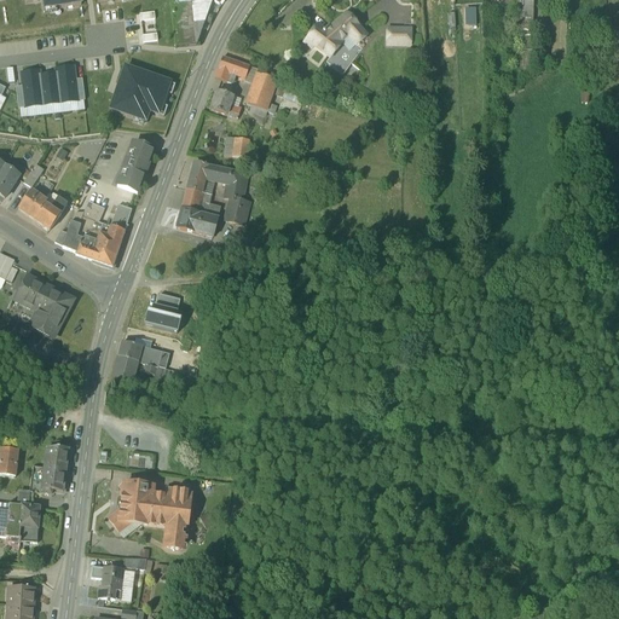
[(171,0),(177,45),(197,42),(210,0),(171,0)]
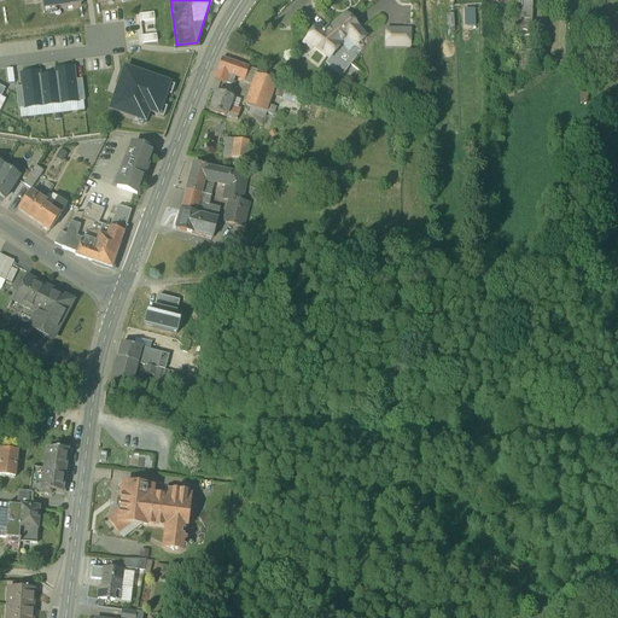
[(522,0),(523,12),(532,12),(532,0),(522,0)]
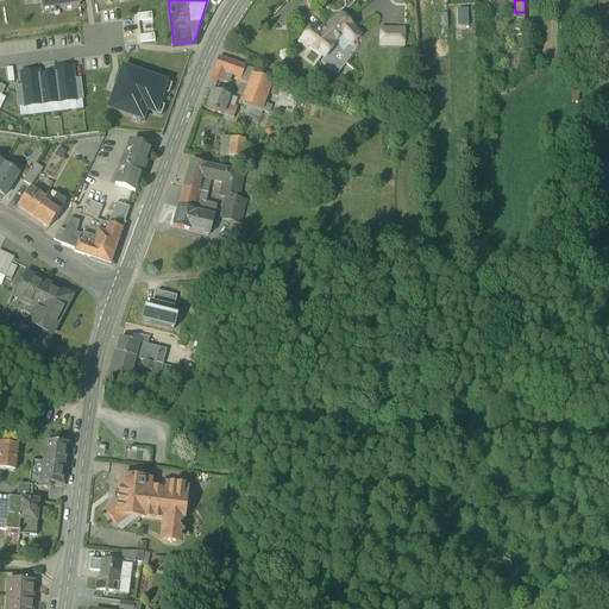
[(525,12),(515,12),(514,25),(523,26),(525,12)]
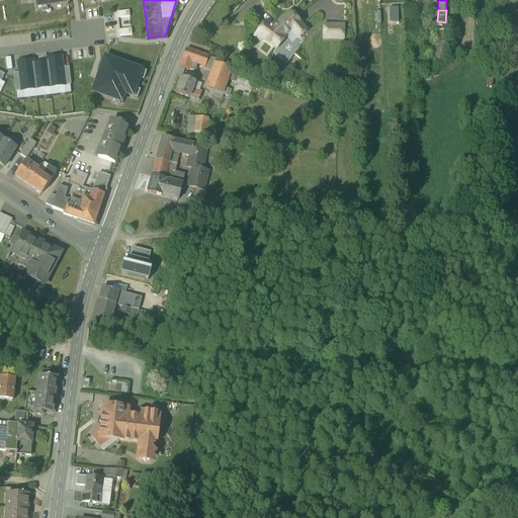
[(271,26),(265,21),(255,34),(261,39),(263,37),(276,47),(279,42),(277,41),(283,35),(290,28),(297,37),(298,36),(307,29),(289,11),(271,26)]
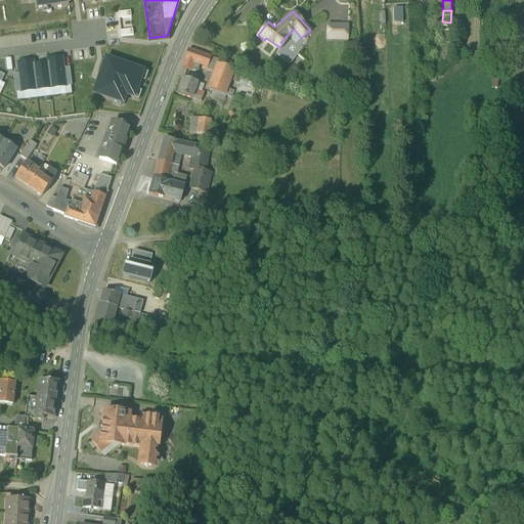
[(344,24),(328,23),(328,37),(344,37),(344,24)]
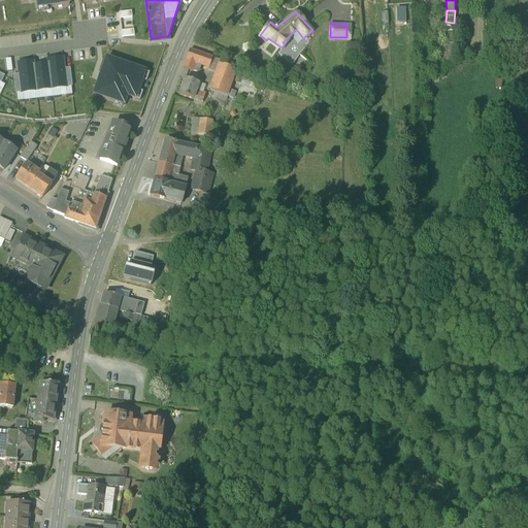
[(296,29),(289,36),(283,42),(285,43),(282,47),(279,51),(293,61),(308,40),(304,37),(303,38),(296,29)]
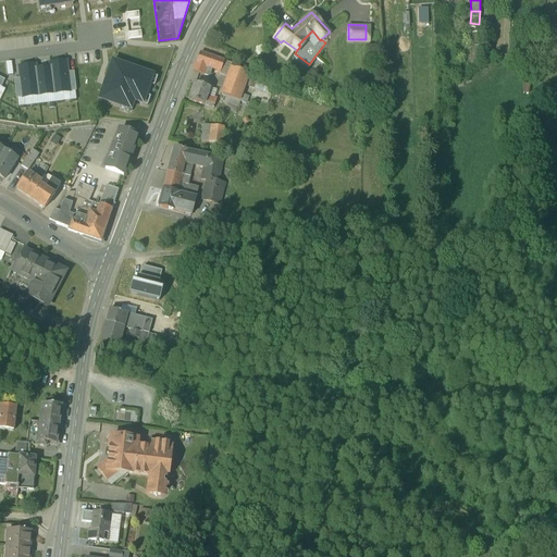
[(224,59),(200,49),(194,67),(205,71),(208,62),(218,66),(221,67),(224,59)]
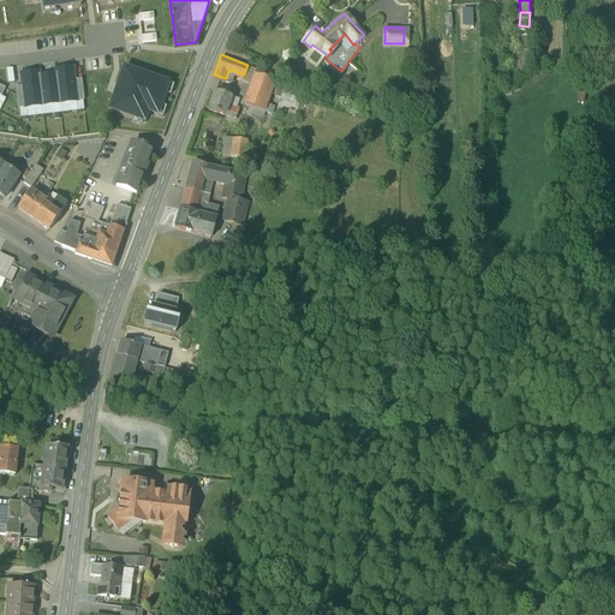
[(125,64),(109,106),(144,119),(148,108),(162,113),(174,82),(125,64)]
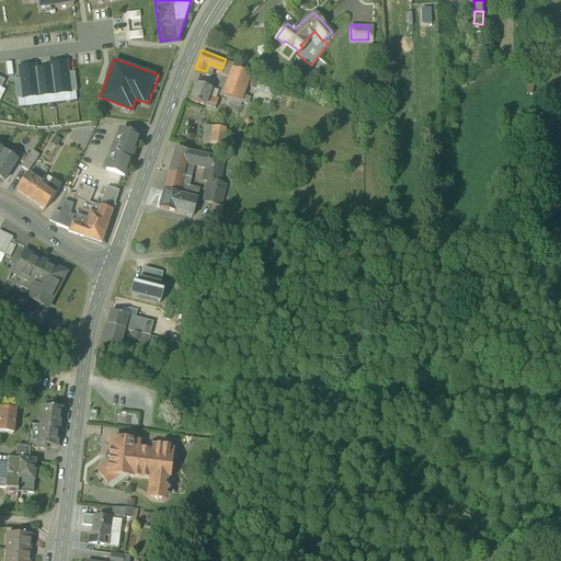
[(52,60),(52,65),(55,91),(70,90),(68,69),(67,59),(52,60)]
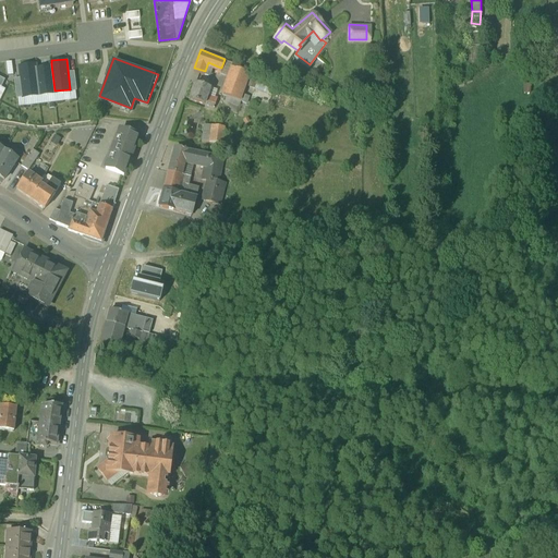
[(23,95),(39,93),(36,67),(35,62),(20,64),(21,75),(23,95)]
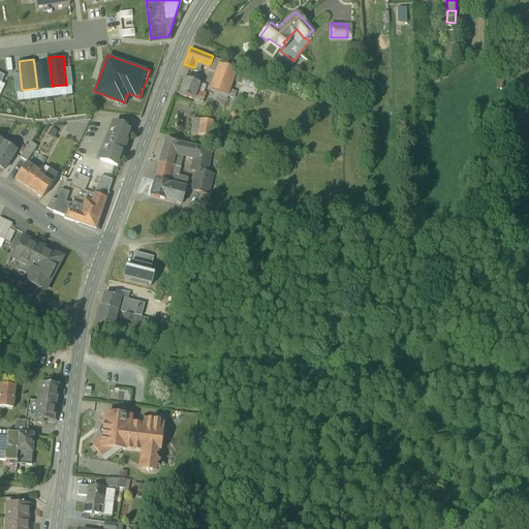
[(49,61),(34,63),(37,88),(52,86),(49,61)]
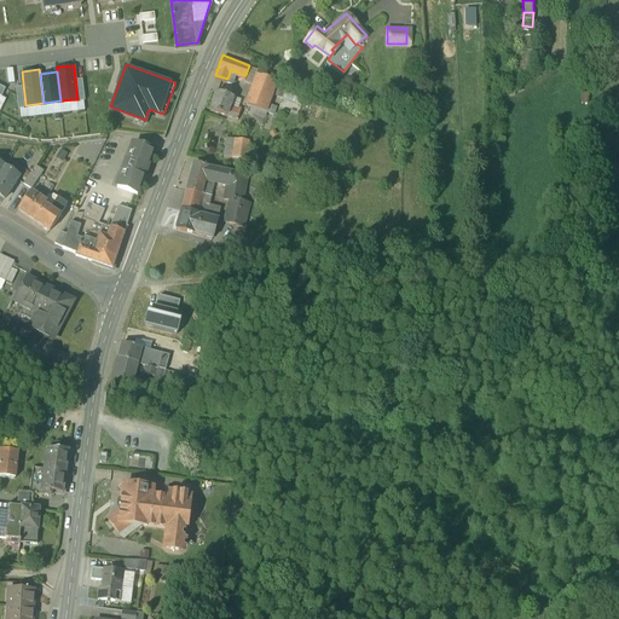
[(277,79),(256,71),(249,92),(270,99),(277,79)]
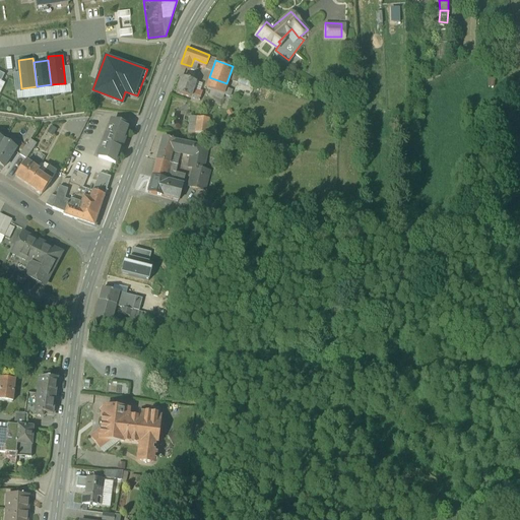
[(69,64),(63,64),(65,83),(71,82),(69,64)]
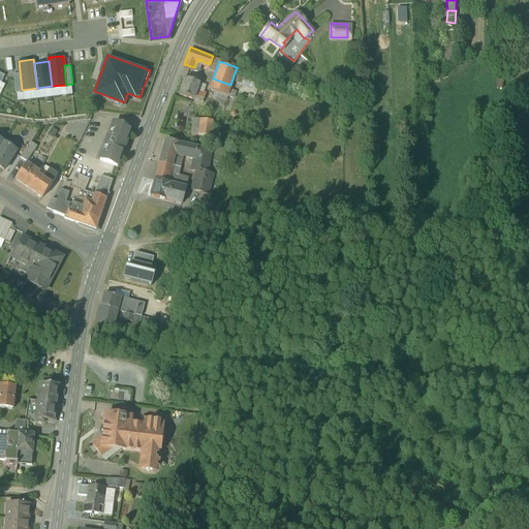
[(199,80),(185,75),(179,91),(204,99),(206,93),(204,92),(205,90),(196,87),(199,80)]
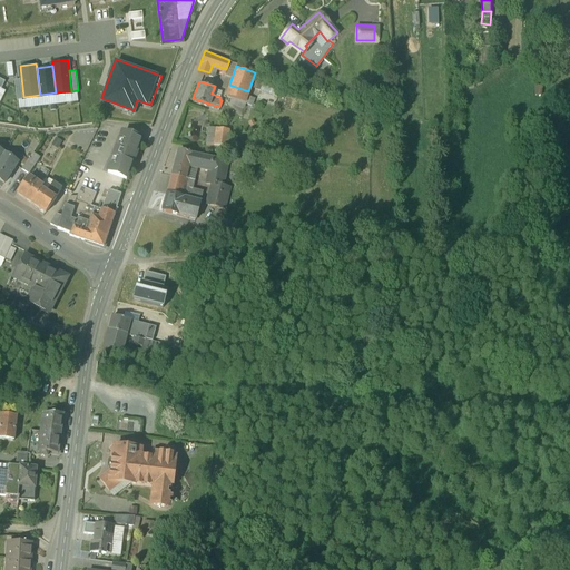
[(248,91),(229,85),(227,92),(246,99),(248,91)]
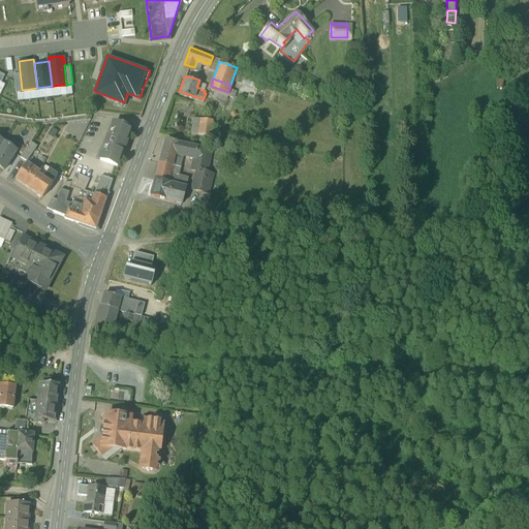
[(213,117),(194,115),(192,130),(211,132),(213,117)]
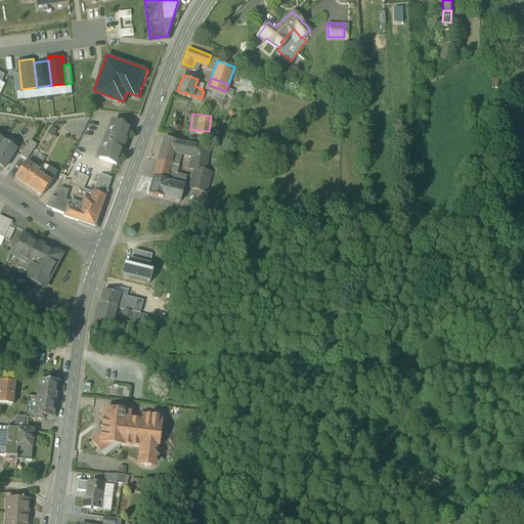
[(130,124),(113,118),(99,155),(117,161),(122,146),(122,145),(123,143),(124,143),(124,142),(123,142),(124,139),(125,139),(130,124)]
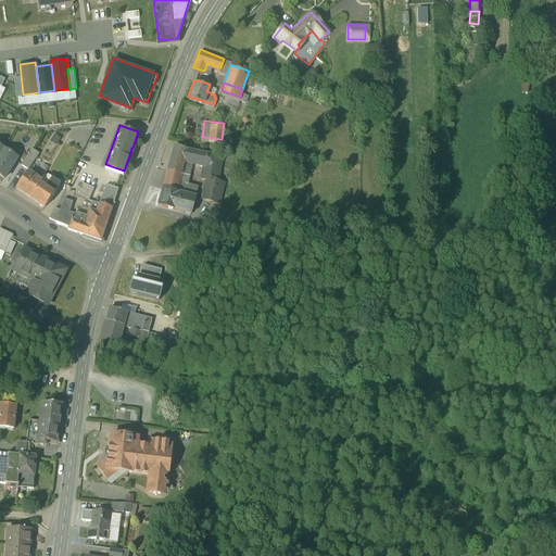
[(187,147),(174,143),(167,167),(181,171),(185,158),(200,160),(202,151),(187,147)]
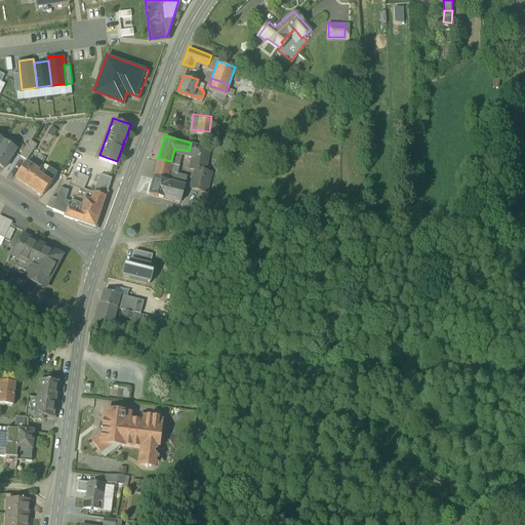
[(31,136),(21,152),(27,157),(37,140),(31,136)]
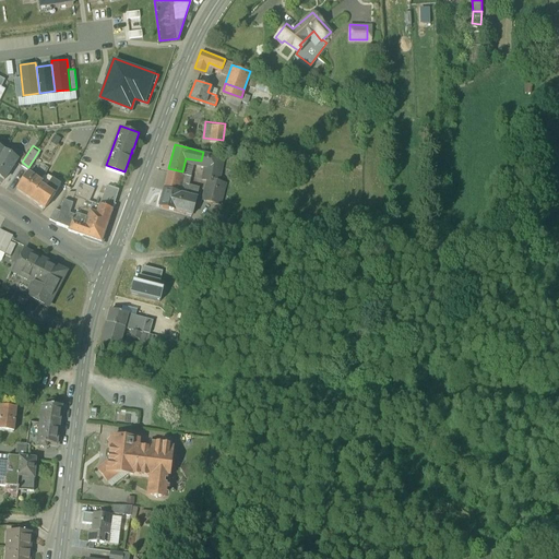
[(4,147),(0,153),(0,174),(4,177),(18,156),(4,147)]
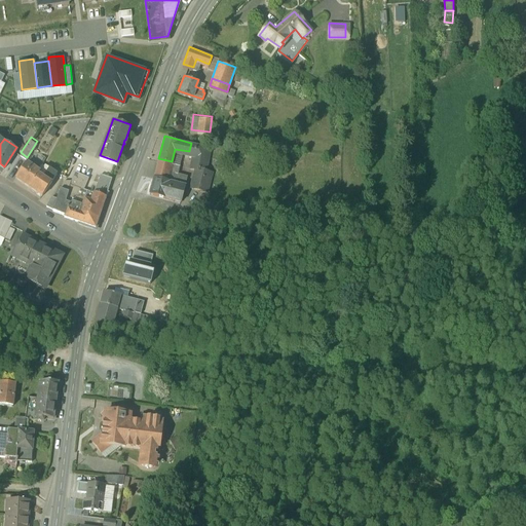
[(207,146),(191,143),(189,151),(194,152),(205,154),(207,146)]
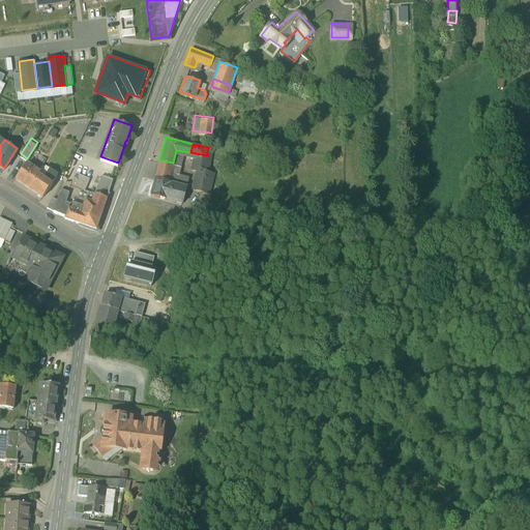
[(207,155),(196,153),(194,167),(207,170),(208,158),(207,158),(207,155)]
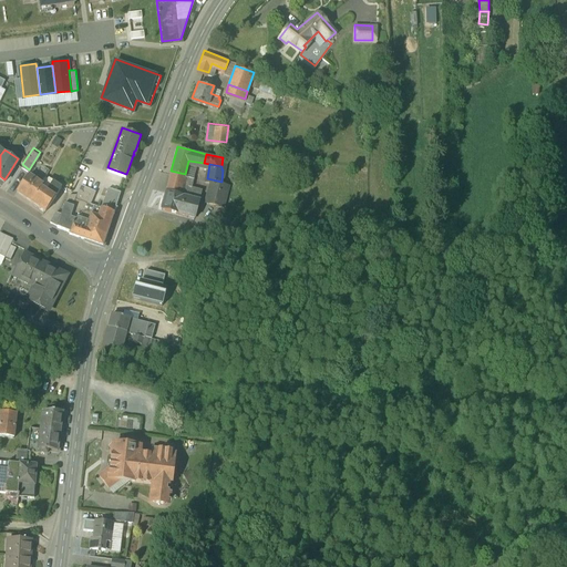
[(185,174),(171,171),(166,188),(200,197),(203,186),(184,182),(185,174)]
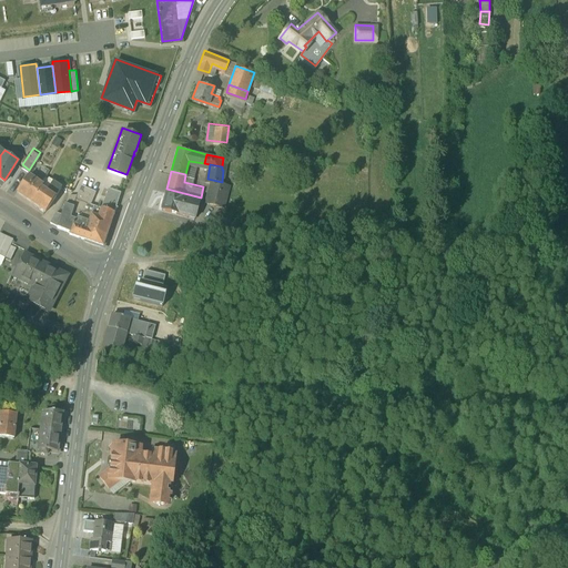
[(43,182),(29,173),(18,190),(32,199),(42,184),(43,182)]
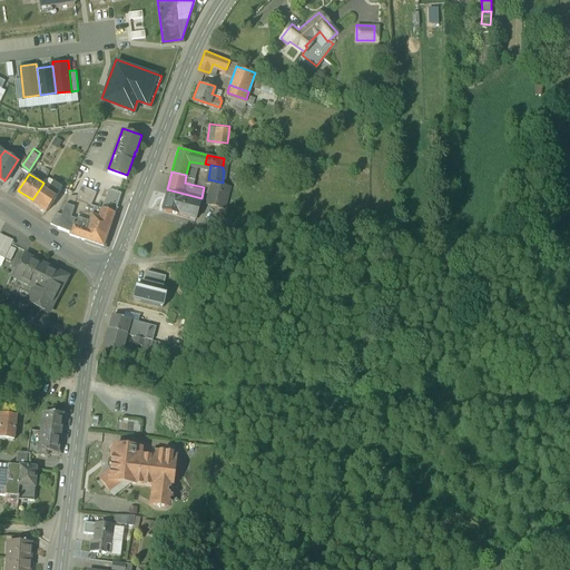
[(42,185),(32,199),(46,208),(62,183),(53,177),(46,187),(42,185)]
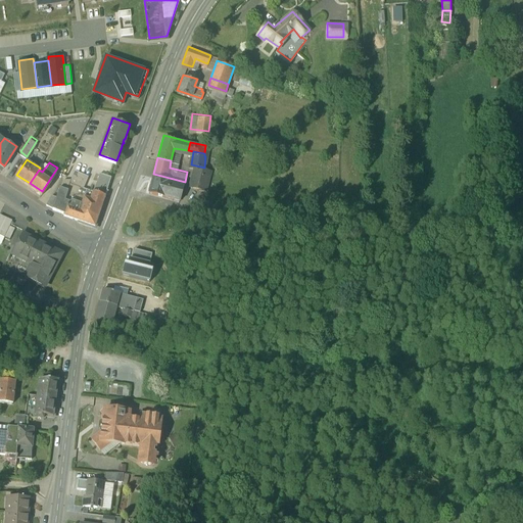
[(204,168),(191,164),(189,181),(203,182),(204,168)]
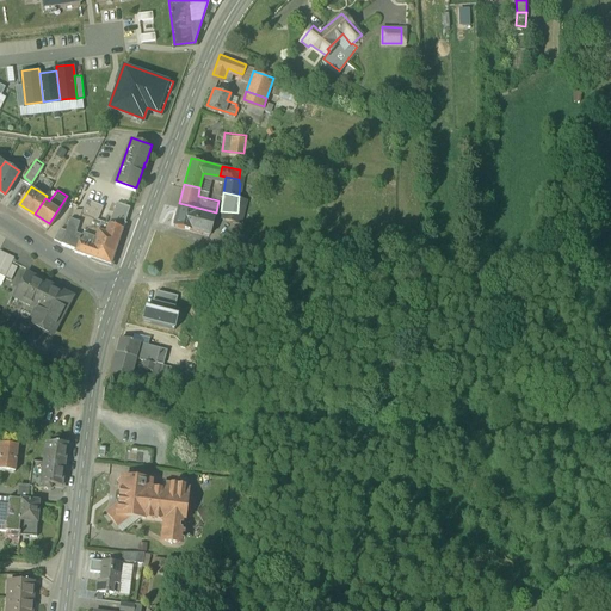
[(103,202),(87,196),(84,205),(82,209),(93,214),(98,215),(103,202)]
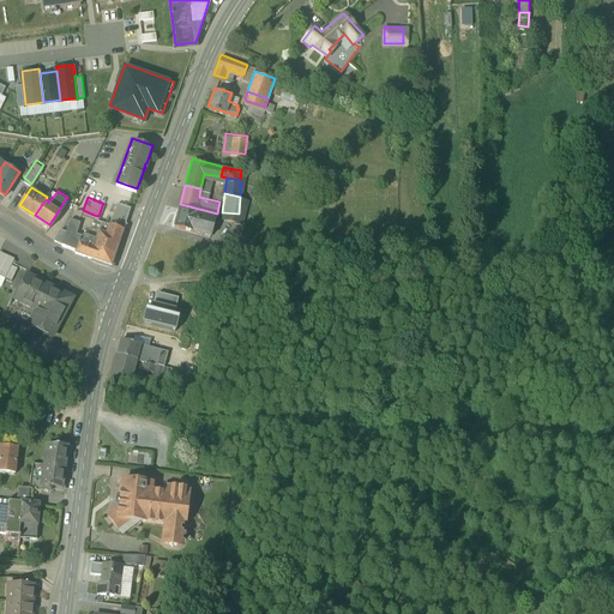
[(248,198),(240,197),(239,214),(247,215),(248,198)]
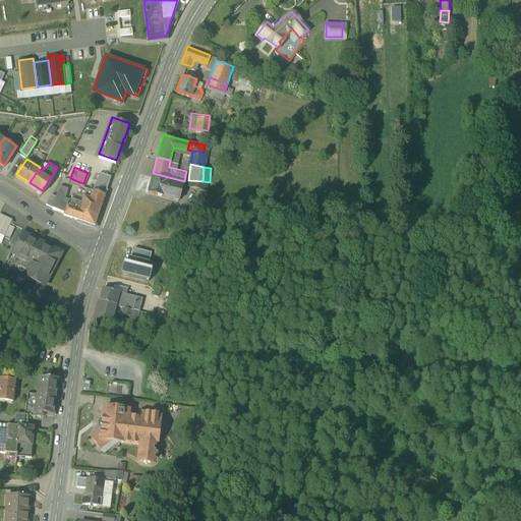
[(100,169),(96,178),(94,187),(105,190),(111,173),(100,169)]
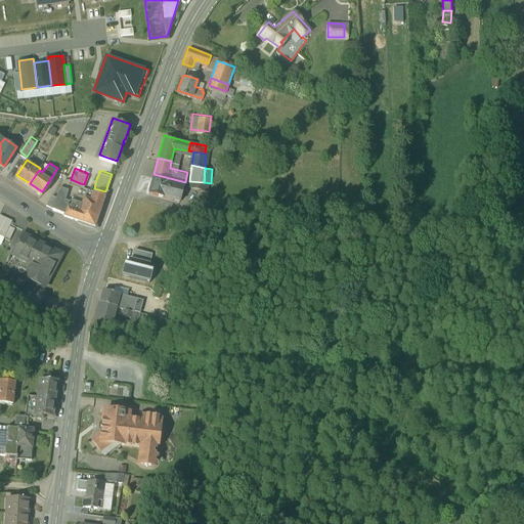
[(185,182),(154,174),(151,182),(150,182),(148,187),(150,187),(149,190),(180,199),(185,182)]
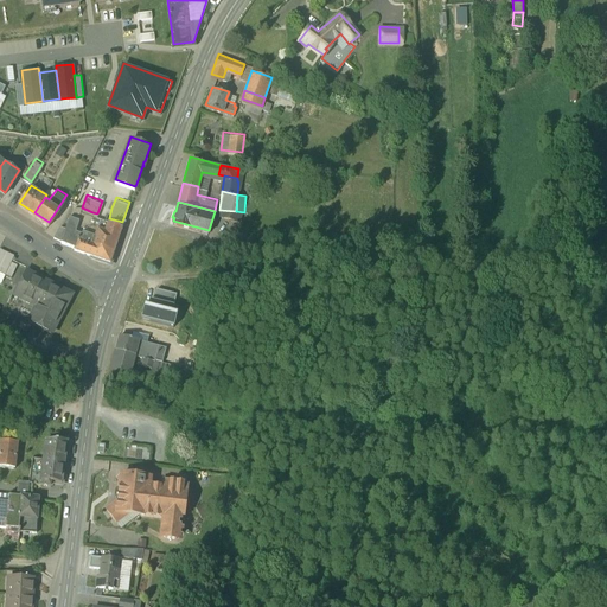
[(114,248),(90,240),(91,235),(75,229),(82,208),(83,204),(75,204),(71,213),(70,213),(66,224),(63,238),(62,240),(75,244),(75,246),(91,251),(91,253),(96,255),(97,254),(102,255),(103,257),(107,259),(108,257),(110,259),(112,255),(113,256),(114,250),(113,249),(114,248)]
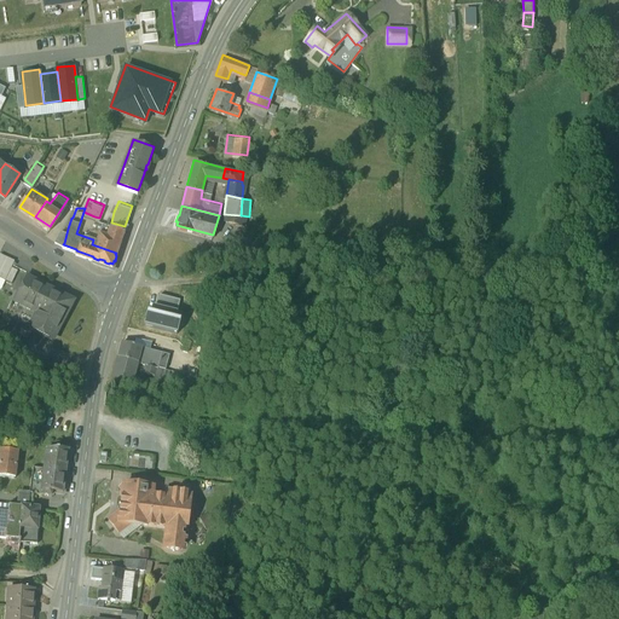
[(111,223),(104,220),(100,229),(91,225),(94,217),(84,212),(76,233),(93,239),(92,244),(116,253),(125,226),(111,223)]
